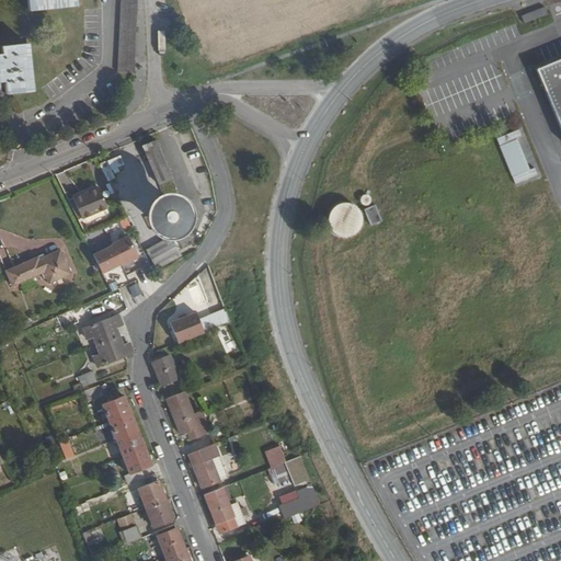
[(25,0),(26,11),(77,6),(76,0),(25,0)]
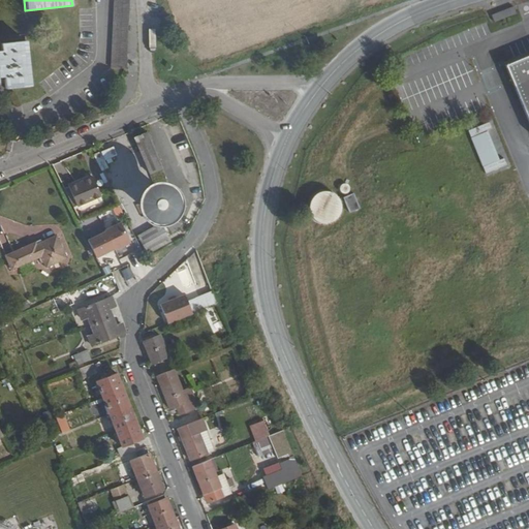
[(113,0),(111,67),(127,68),(129,0),(113,0)]
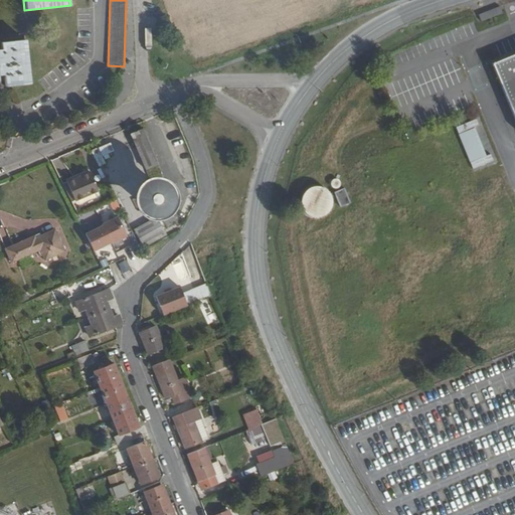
[(482,20),(502,13),(500,7),(480,14),(482,20)]
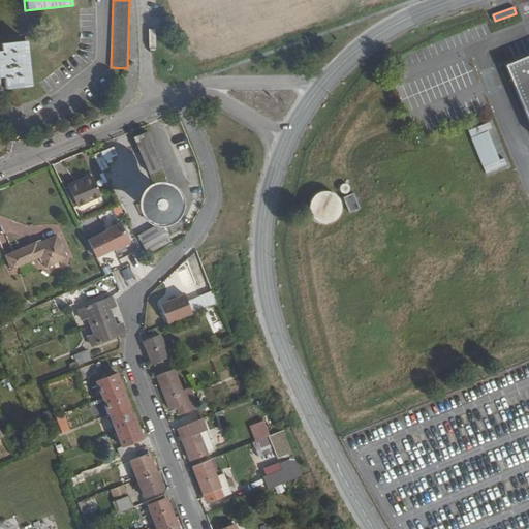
[(0,78),(2,78),(3,88),(28,86),(24,41),(0,43),(0,78)]
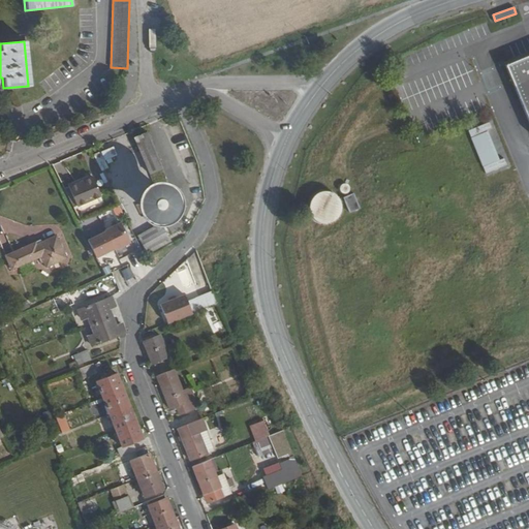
[(528,124),(528,56),(505,66),(528,124)]
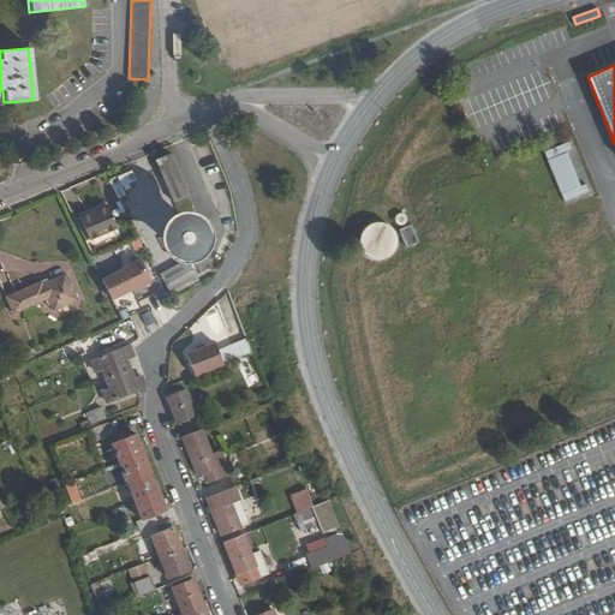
[(566,143),(544,150),(562,202),(590,192),(587,183),(581,185),(566,143)]
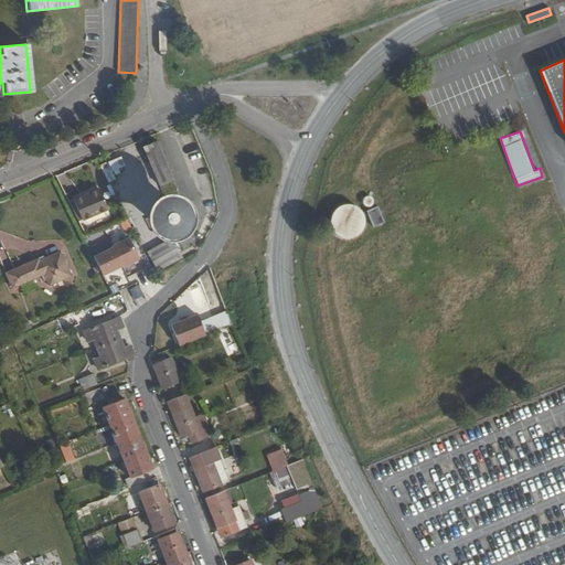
[(530,137),(523,139),(532,170),(539,168),(530,137)]
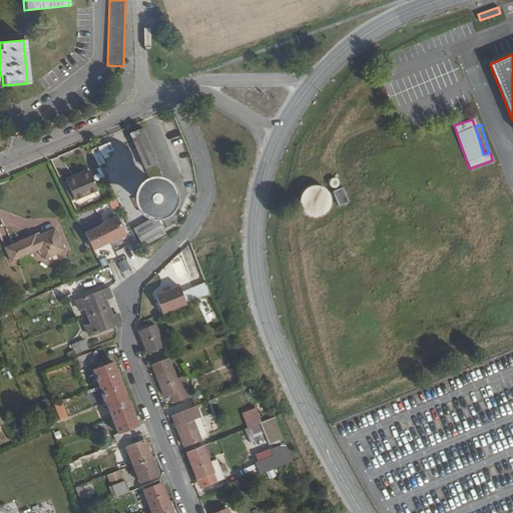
[(132,134),(146,168),(159,163),(145,128),(132,134)]
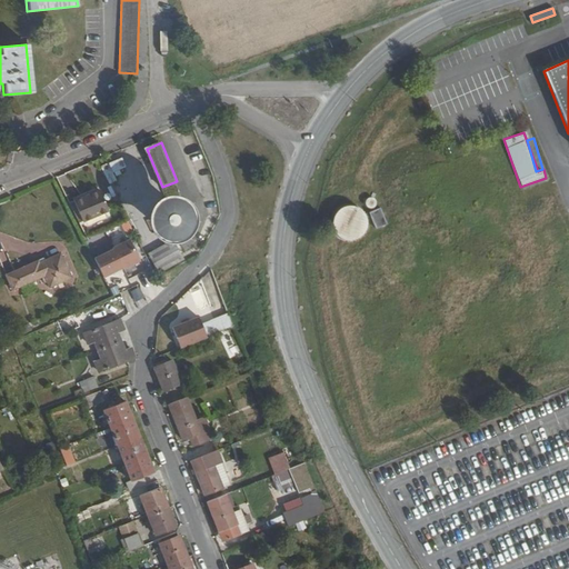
[(101,167),(111,185),(117,181),(112,171),(115,170),(117,176),(121,172),(120,169),(126,166),(122,158),(101,167)]
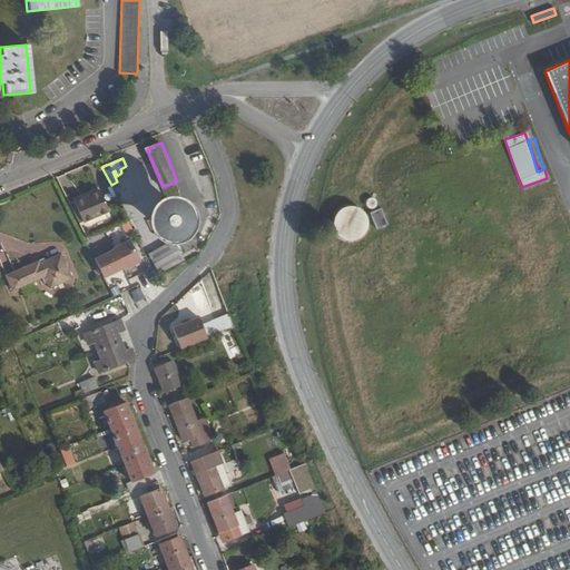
[(205,192),(207,198),(215,195),(213,188),(205,192)]
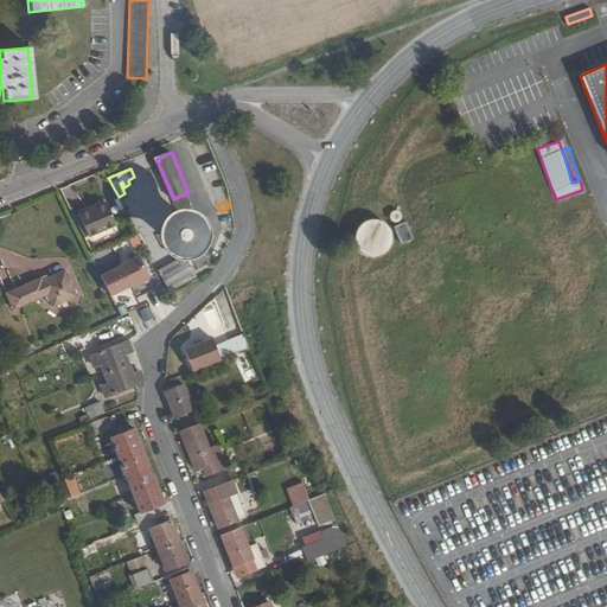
[(80,213),(89,236),(116,224),(108,203),(80,213)]
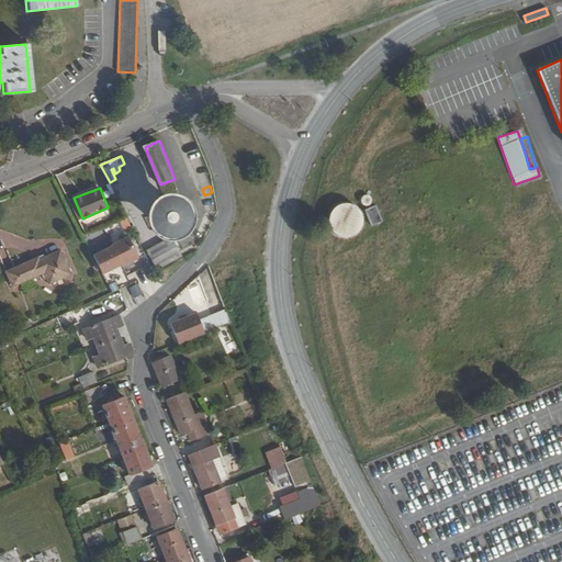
[(366,194),(363,194),(361,195),(360,198),(360,199),(360,201),(361,203),(363,204),(364,205),(367,205),(369,204),(370,202),(371,201),(371,198),(370,197),(368,194),(366,194)]
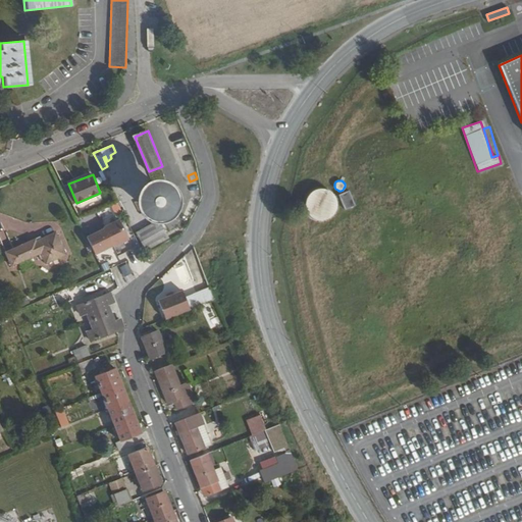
[(144,195),(143,197),(143,198),(143,199),(143,200),(143,201),(143,202),(143,203),(144,204),(144,205),(145,207),(145,208),(146,208),(147,209),(147,210),(149,210),(150,211),(150,212),(151,212),(152,212),(153,212),(154,213),(155,213),(156,213),(157,213),(158,213),(159,213),(160,212),(161,212),(162,211),(164,210),(165,209),(166,208),(167,207),(167,206),(168,205),(168,204),(169,203),(169,202),(169,201),(169,199),(169,198),(169,197),(168,196),(168,194),(167,193),(166,191),(165,190),(164,189),(163,188),(161,187),(159,187),(158,187),(157,187),(156,187),(154,187),(153,187),(151,187),(150,188),(148,189),(147,190),(146,191),(145,192),(144,194),(144,195)]
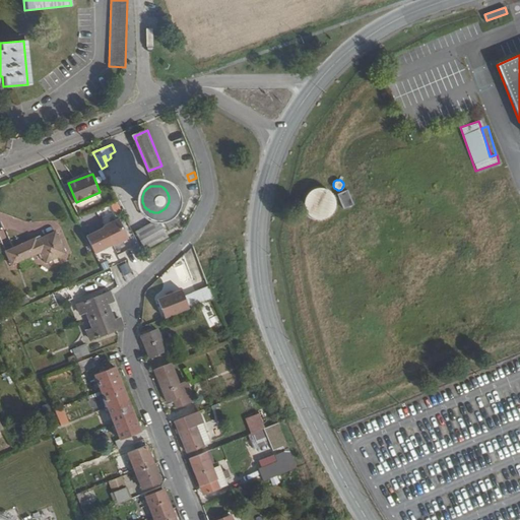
[(318,186),(313,187),(310,188),(307,190),(305,193),(304,195),(303,198),(302,202),(303,207),(306,212),(309,215),(312,216),(316,217),(322,217),(326,215),(330,212),(331,209),(333,204),(333,201),(332,196),(330,193),(329,191),(327,190),(324,187),(318,186)]
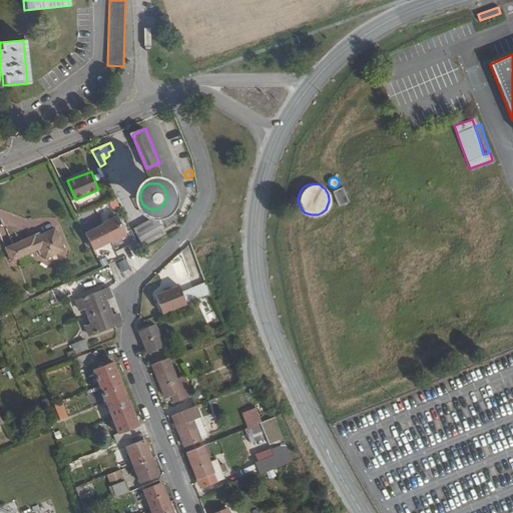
[(179,186),(169,208),(183,214),(193,192),(179,186)]
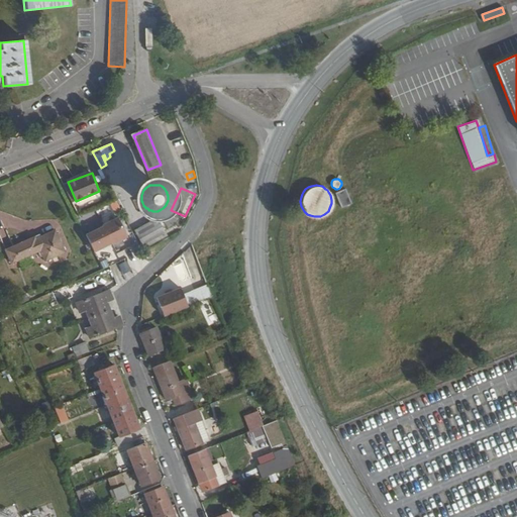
[(344,189),(335,193),(341,208),(350,204),(344,189)]
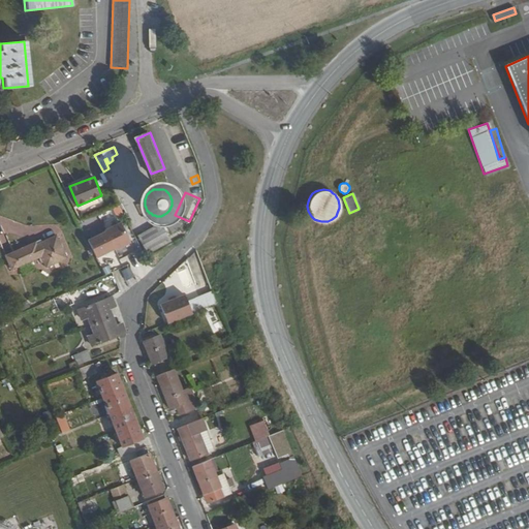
[(164,224),(173,242),(187,235),(178,216),(164,224)]
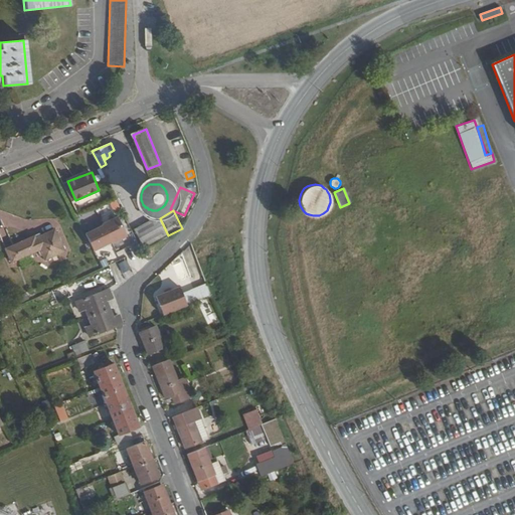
[(152,221),(137,229),(145,246),(168,235),(156,211),(149,214),(152,221)]
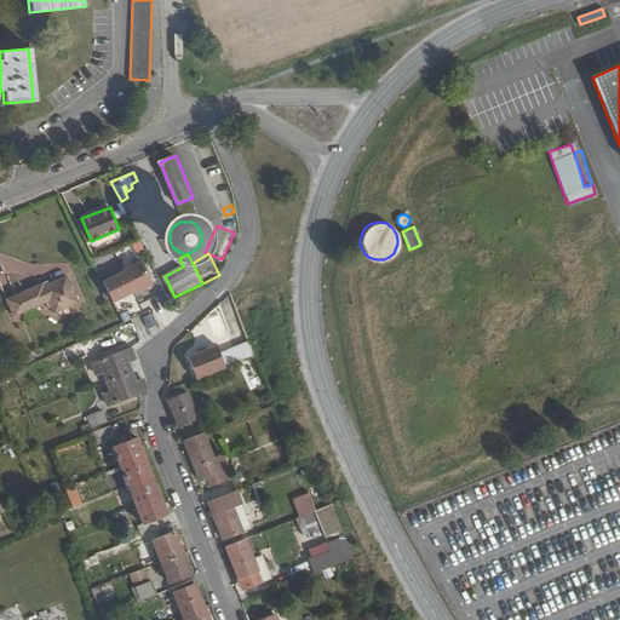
[(103,281),(113,302),(135,292),(135,293),(153,285),(142,260),(124,270),(124,271),(103,281)]
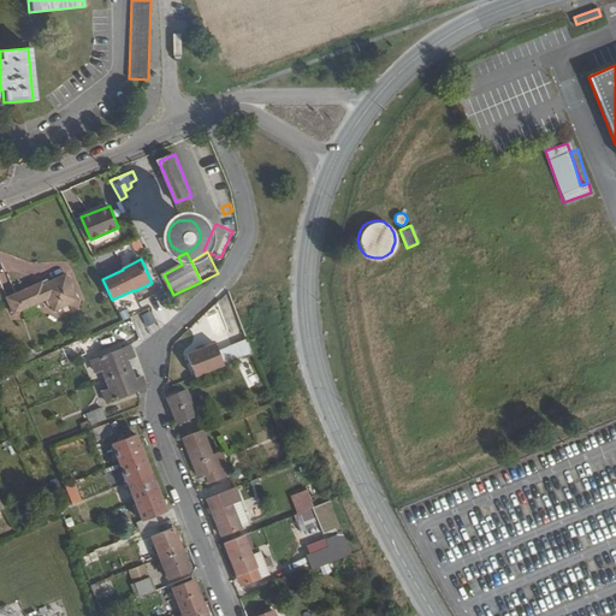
[(42,282),(7,297),(16,314),(49,298),(54,312),(80,300),(67,274),(45,284),(42,282)]
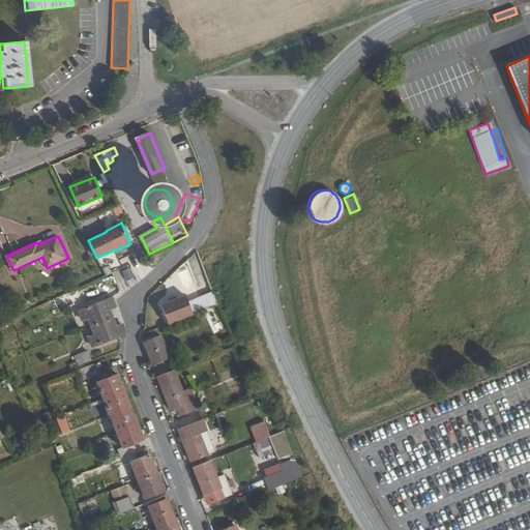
[(186,302),(180,305),(173,307),(168,310),(162,313),(166,325),(172,323),(178,320),(185,318),(192,316),(198,313),(205,310),(211,307),(217,304),(213,292),(206,295),(200,297),(194,300),(186,302)]
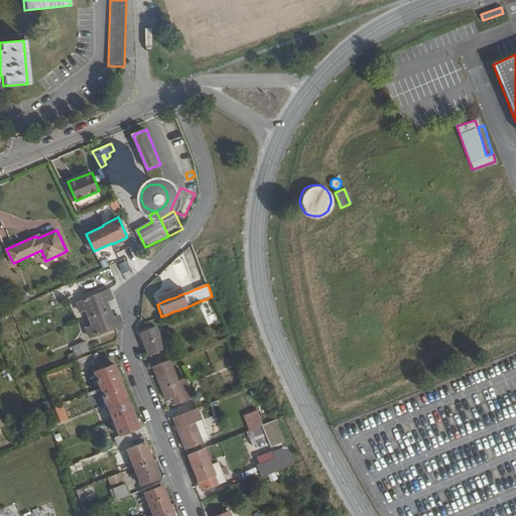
[(85,309),(91,326),(86,328),(90,338),(122,325),(118,315),(113,316),(106,300),(111,298),(108,289),(76,302),(80,311),(85,309)]
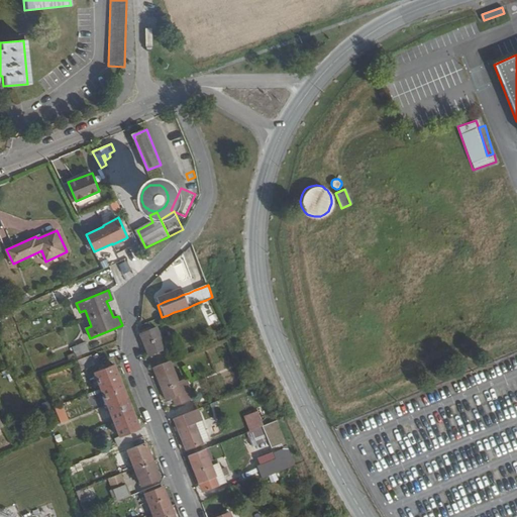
[(139,334),(147,353),(164,347),(156,328),(139,334)]
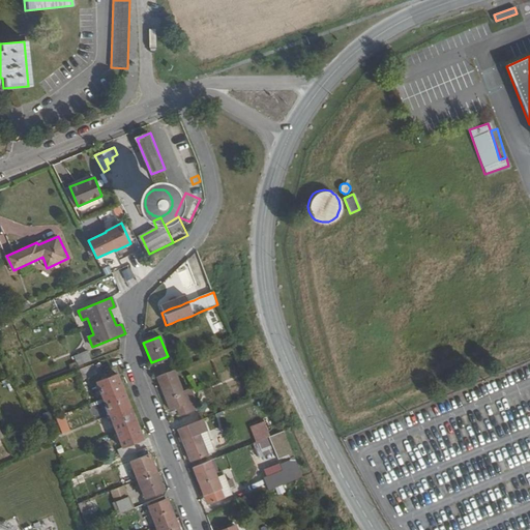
[(74,357),(78,365),(90,360),(87,351),(74,357)]
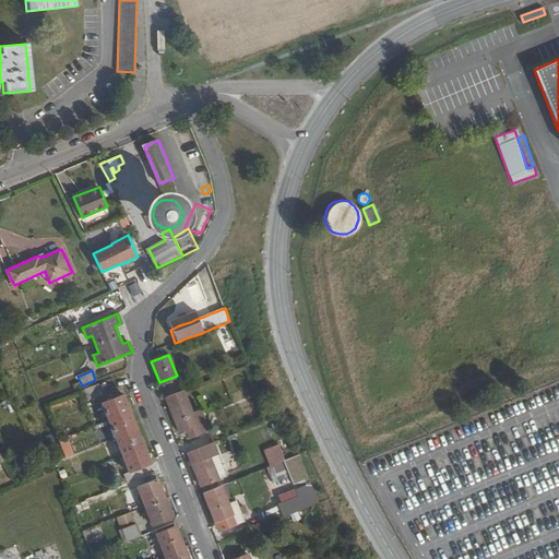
[(84,390),(88,399),(103,394),(98,383),(84,390)]
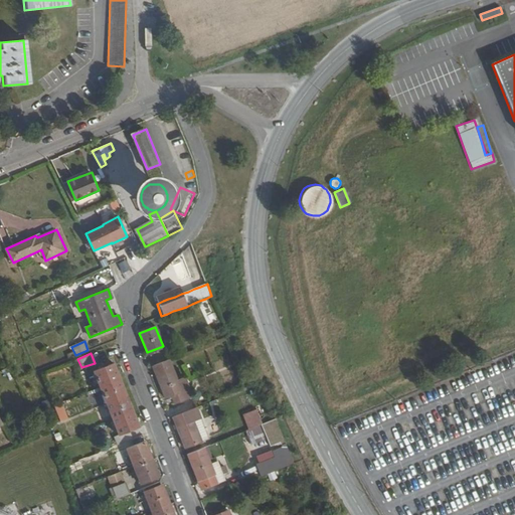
[(152,365),(166,398),(171,396),(174,403),(192,396),(185,377),(177,381),(168,359),(152,365)]
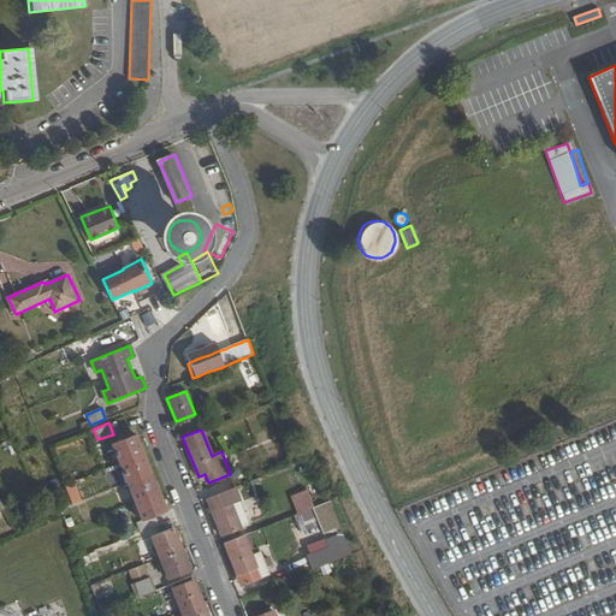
[(112,444),(142,520),(138,521),(142,531),(159,523),(155,515),(166,510),(136,434),(112,444)]
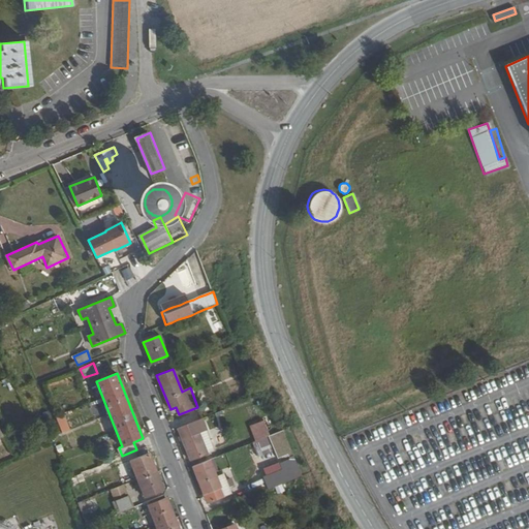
[(55,416),(62,433),(70,430),(64,412),(55,416)]
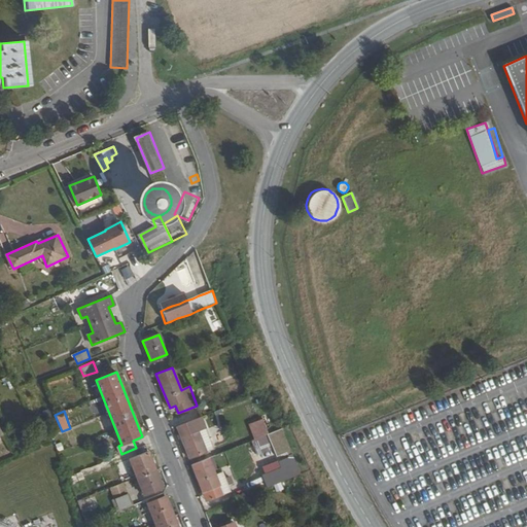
[(175,424),(188,457),(205,450),(197,429),(203,426),(199,415),(175,424)]
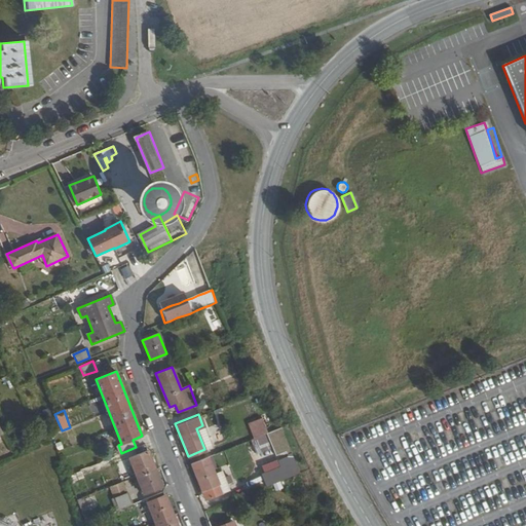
[(261,418),(247,424),(258,453),(272,448),(261,418)]
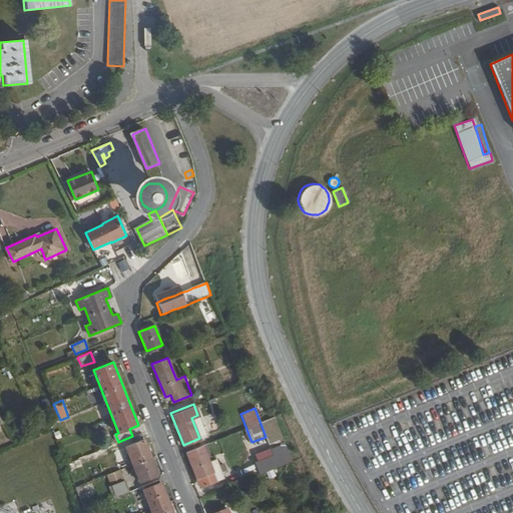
[(191,418),(199,438),(206,435),(197,415),(191,418)]
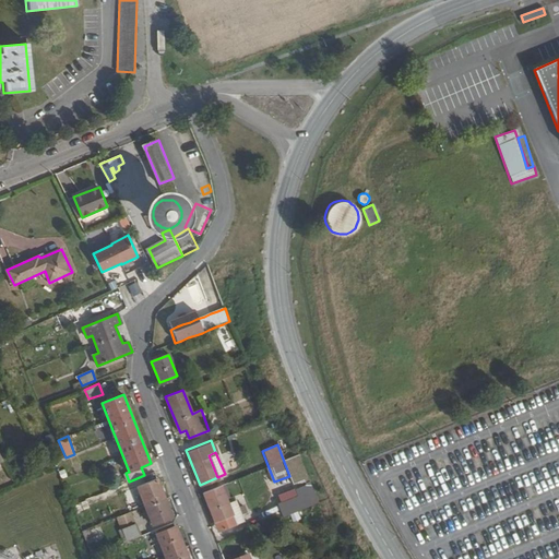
[(138,487),(153,524),(171,516),(157,479),(138,487)]
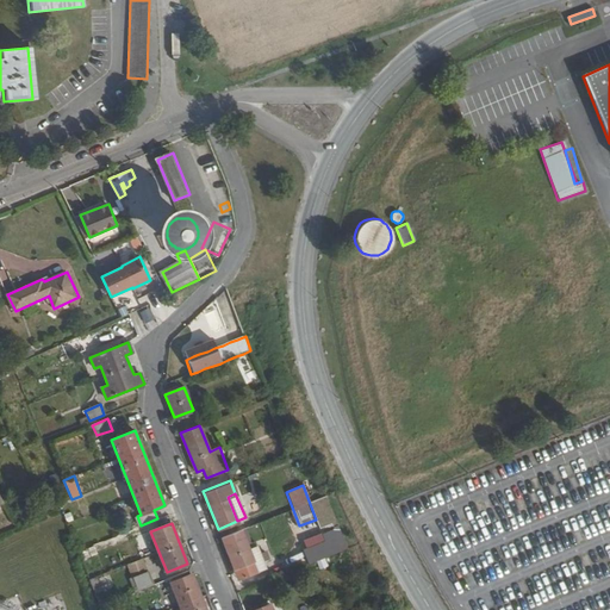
[(221,535),(240,583),(259,574),(240,528),(221,535)]
